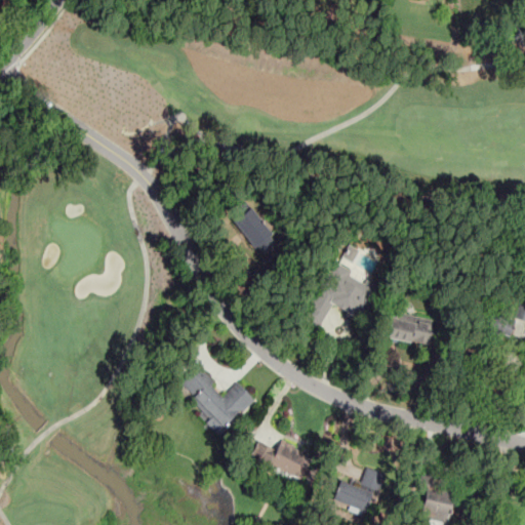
[(258,256),(277,244),(252,207),(235,218),(258,256)]
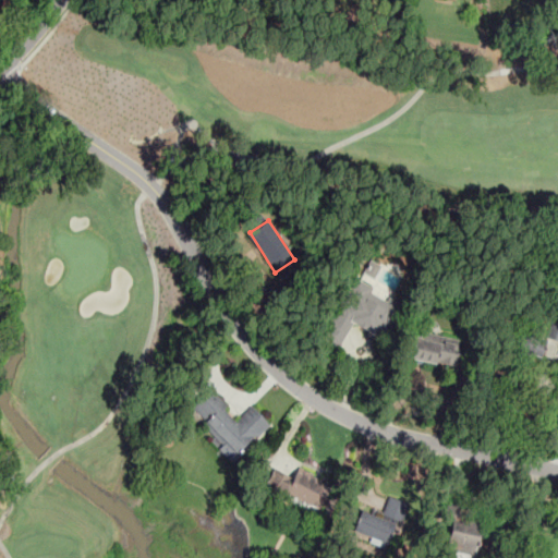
[(381,266),(372,261),(370,266),(368,266),(364,274),(374,279),(381,266)]
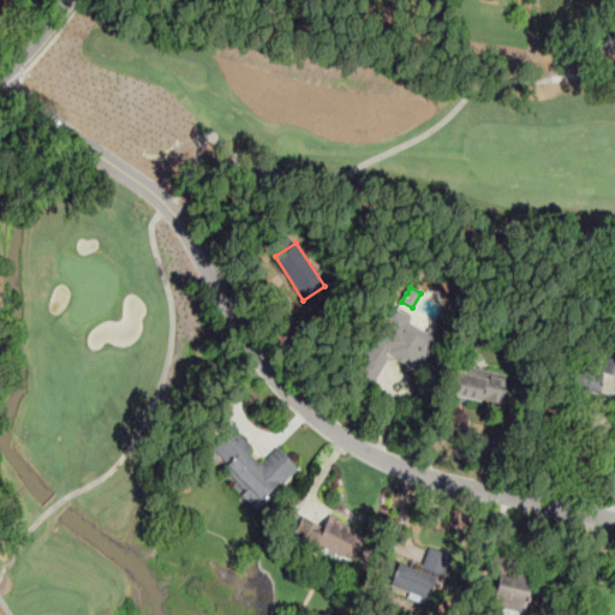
[(374,384),(389,356),(421,372),(435,346),(404,329),(411,317),(390,306),(354,374),(374,384)]
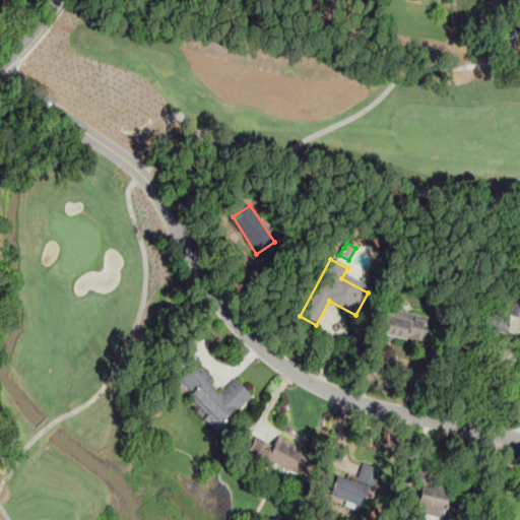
[(424,342),(429,317),(393,309),(392,314),(381,312),(377,332),(424,342)]
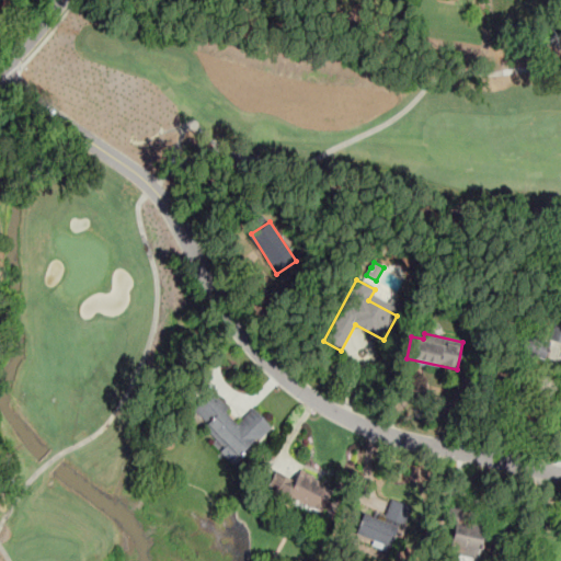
[(550,341),(525,335),(521,354),(546,359),(550,341)]
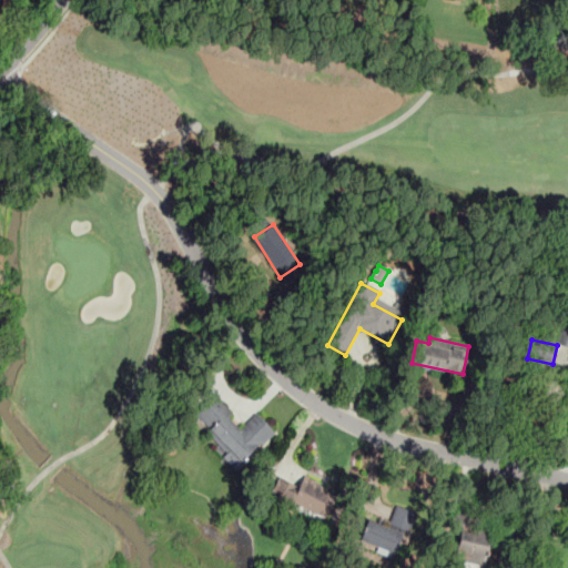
[(256,414),(241,429),(227,417),(232,413),(214,395),(193,417),(227,452),(222,457),(236,472),(274,433),(256,414)]
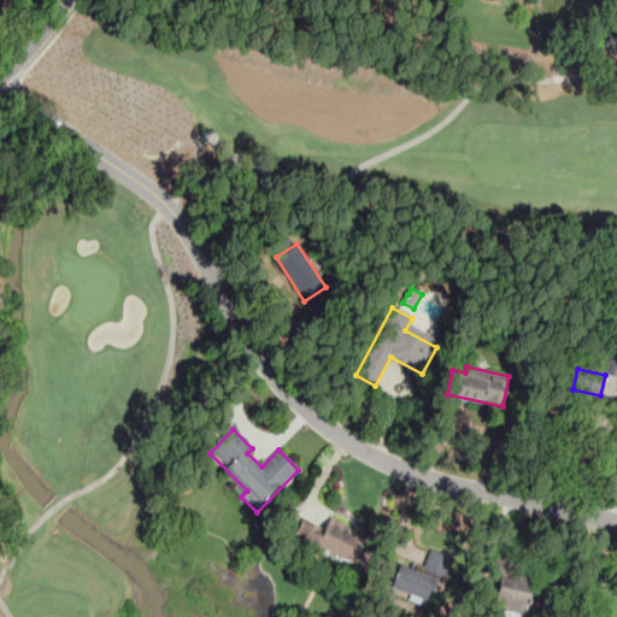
[(324,527),(300,519),(293,540),(354,560),(363,535),(325,523),(324,527)]
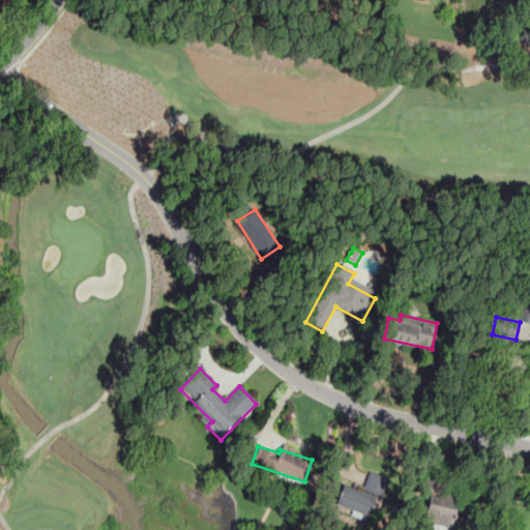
[(341,484),(334,507),(369,517),(369,512),(379,516),(389,478),(367,472),(362,491),(341,484)]
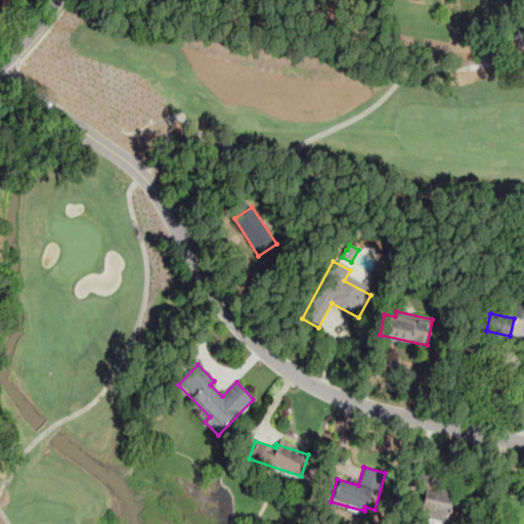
[(445,523),(449,506),(448,489),(432,484),(431,476),(420,473),(417,485),(418,491),(416,496),(418,518),(441,523),(445,523)]
